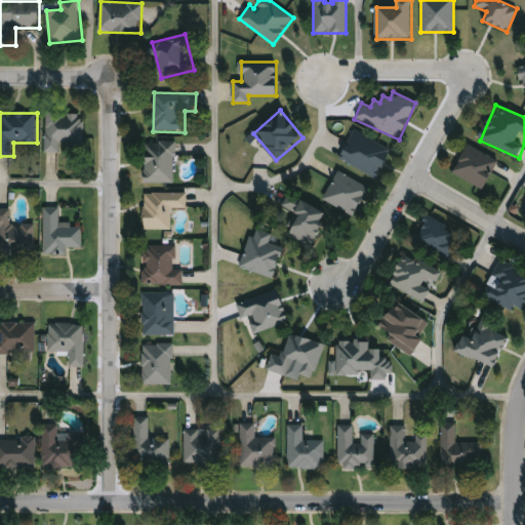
[(85,114),(84,145),(62,144),(62,153),(46,153),(46,113),(85,114)]
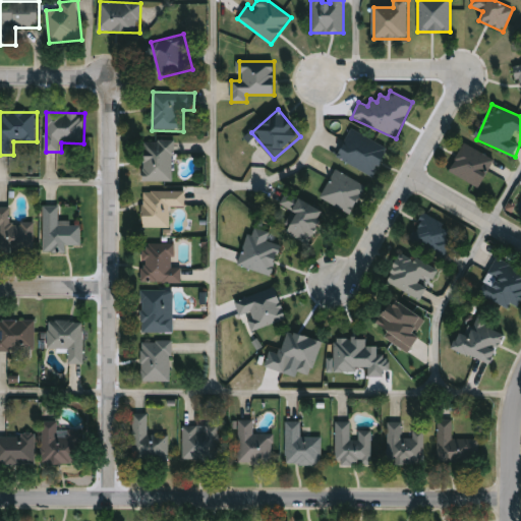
[(374,177),(337,160),(351,129),(389,147),(374,177)]
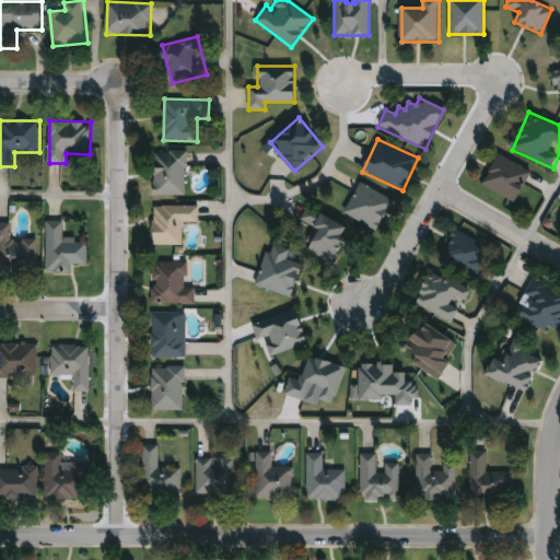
[(155,196),(155,152),(187,152),(187,196),(155,196)]
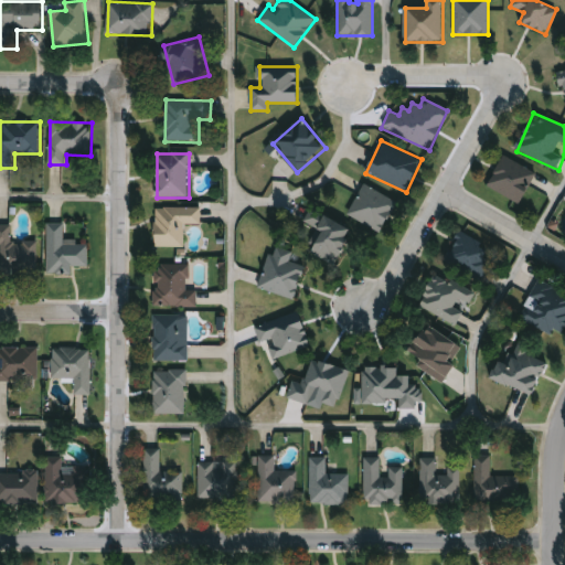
[(535,171),(502,156),(487,188),(521,203),(535,171)]
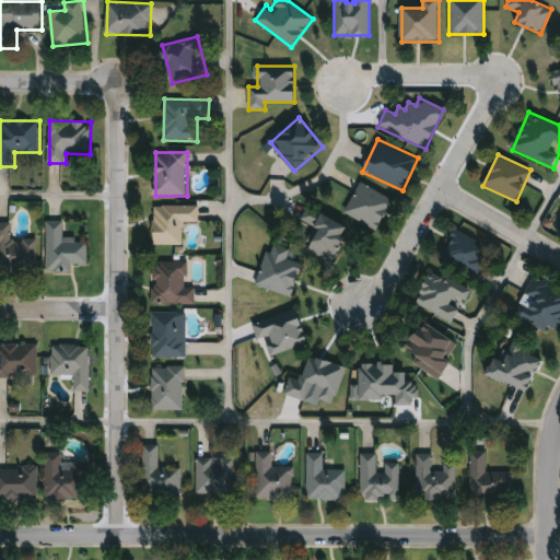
[(343,212),(376,231),(394,200),(361,182),(343,212)]
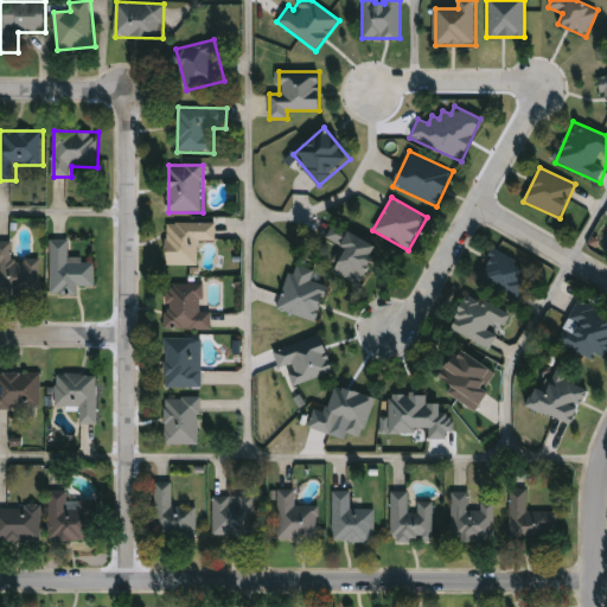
[(168,224),(216,224),(216,241),(199,241),(199,266),(168,266),(168,224)]
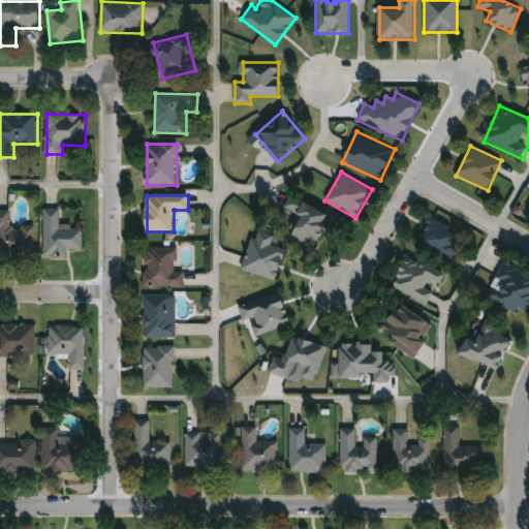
[(331,216),(313,249),(289,236),(301,216),(285,209),(292,195),(331,216)]
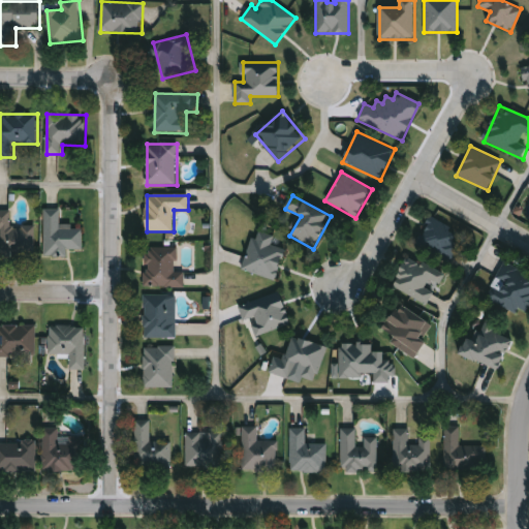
[(45,257),(45,209),(61,209),(61,227),(83,227),(83,249),(68,249),(68,257),(45,257)]
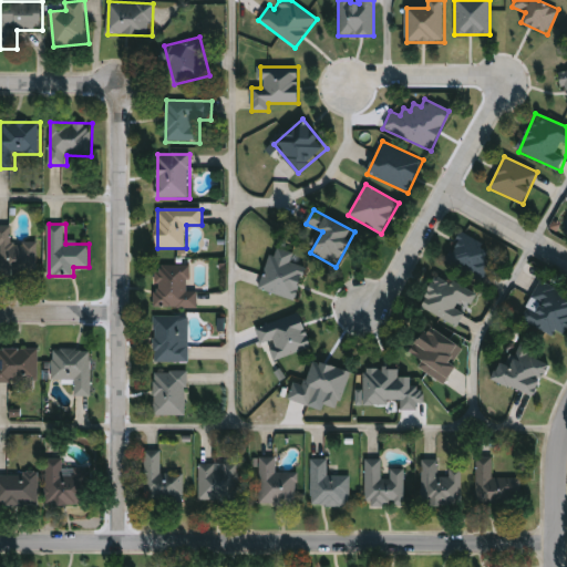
[(38,276),(0,276),(0,227),(12,227),(12,243),(38,243),(38,276)]
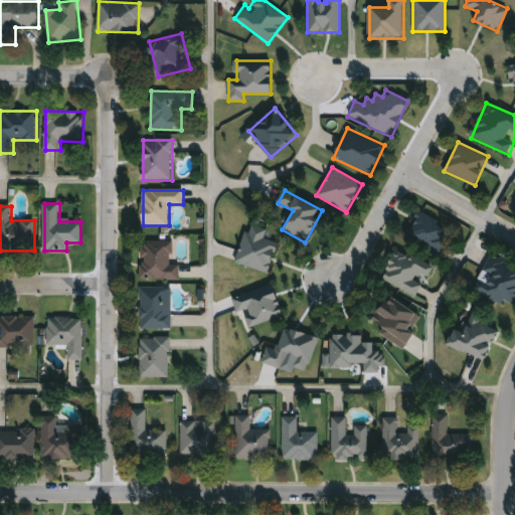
[(404,236),(420,211),(454,232),(438,259),(404,236)]
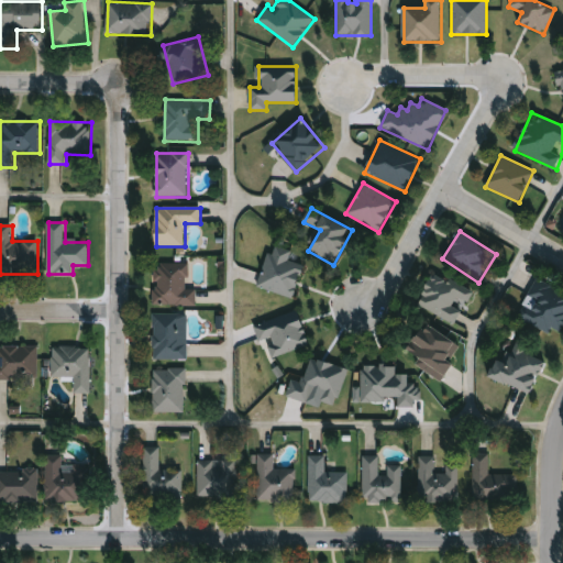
[(258,287),(294,298),(304,265),(288,261),(291,251),(271,244),(258,287)]
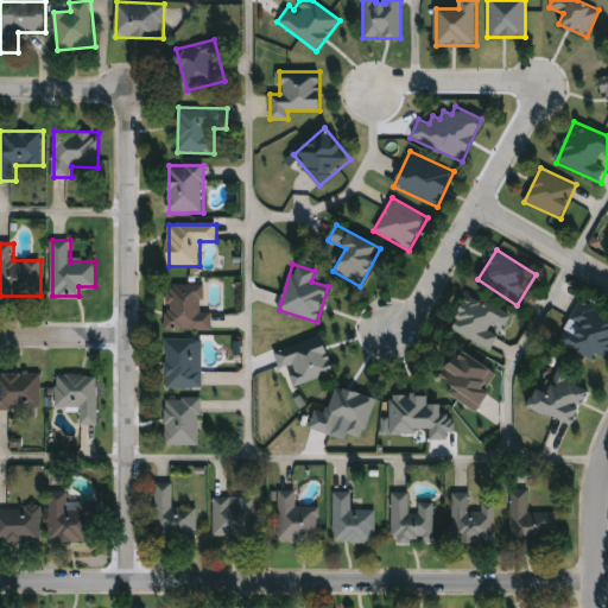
[(213,330),(166,330),(166,284),(202,284),(202,311),(213,311),(213,330)]
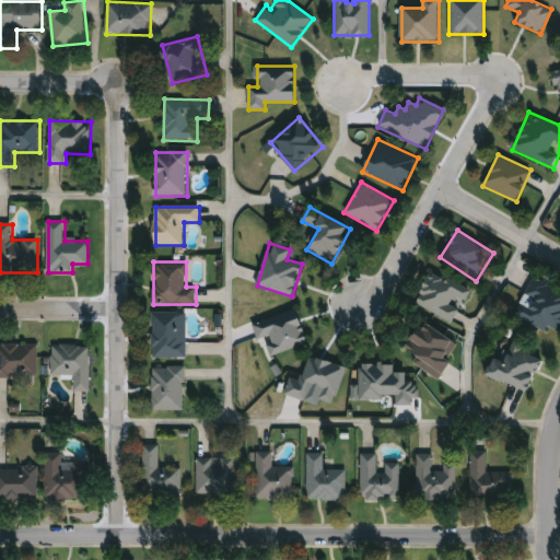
[(470,289),(455,323),(417,305),(432,271),(470,289)]
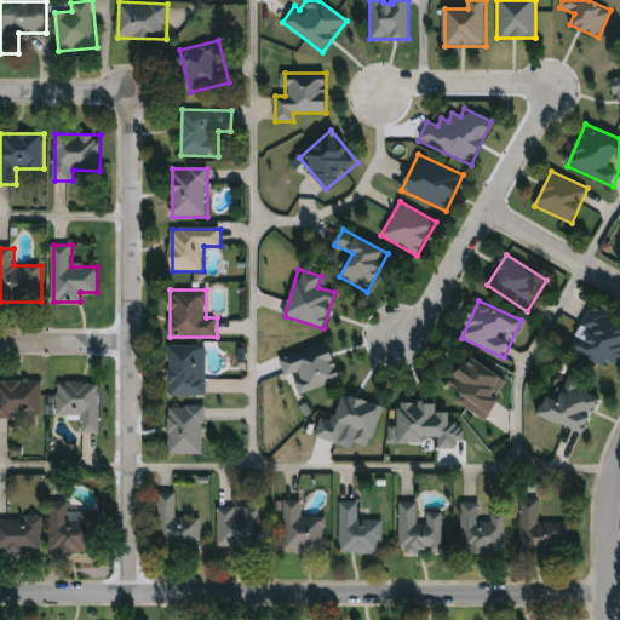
[(619,368),(618,373),(572,348),(593,309),(619,323),(619,368)]
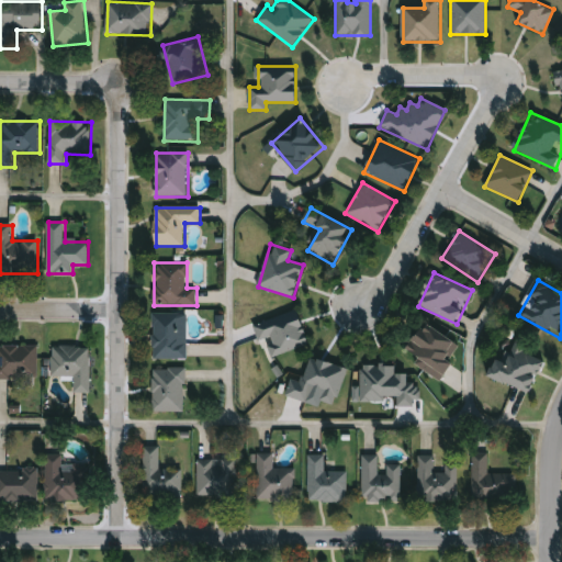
[(253,325),(258,340),(267,337),(273,356),(308,344),(298,310),(253,325)]
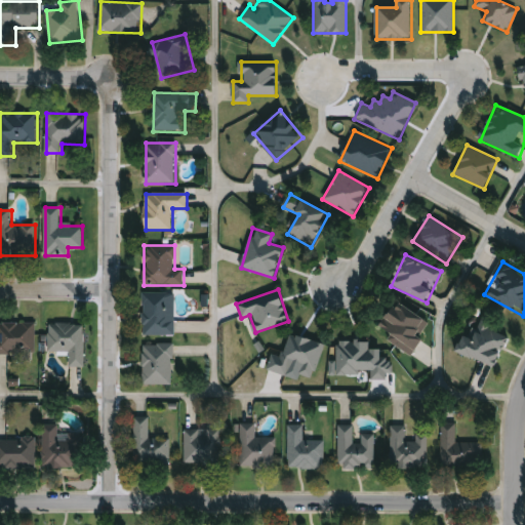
[(174,336),(144,336),(144,293),(174,293),(174,336)]
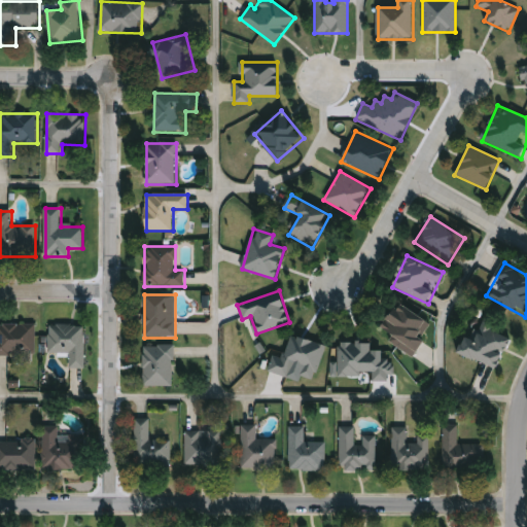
[(433,325),(414,356),(379,335),(398,304),(433,325)]
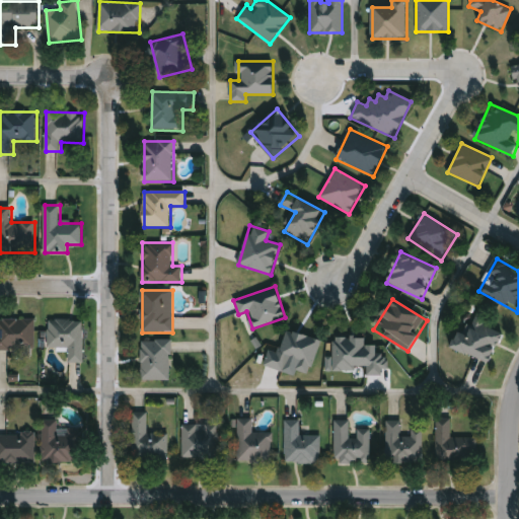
[(452,347),(460,325),(470,329),(476,315),(505,325),(490,362),(452,347)]
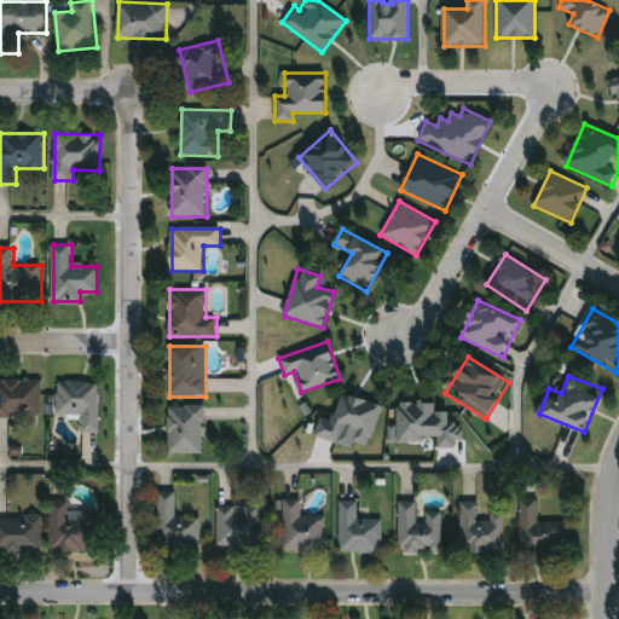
[(0,420),(0,381),(44,381),(42,420),(0,420)]
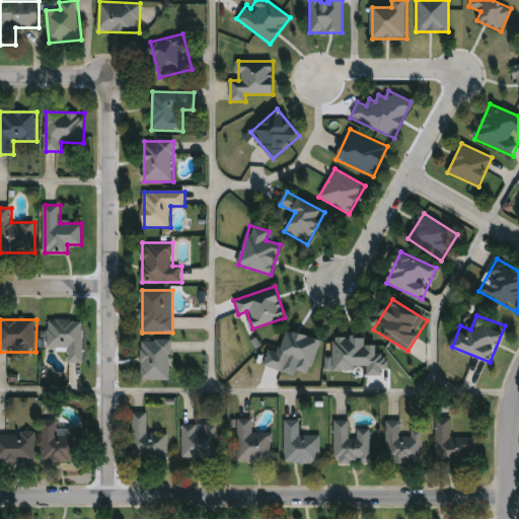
[(84,321),(83,364),(69,363),(69,351),(48,350),(49,320),(84,321)]
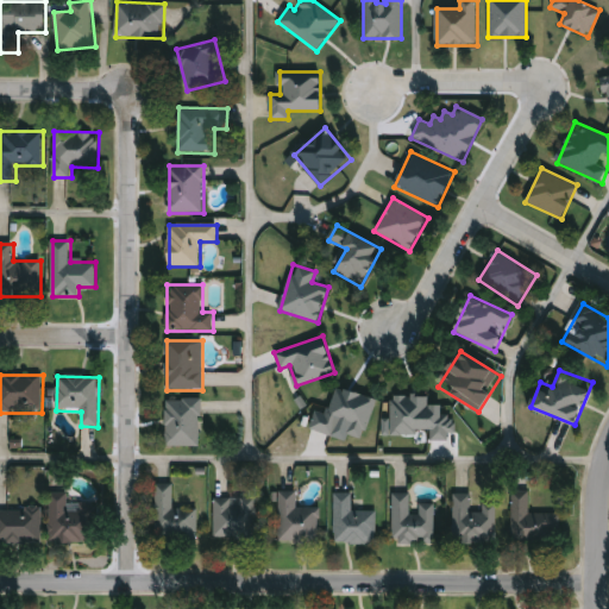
[(376,399),(336,387),(327,414),(315,410),(309,429),(333,435),(338,421),(349,425),(345,434),(364,439),(376,399)]
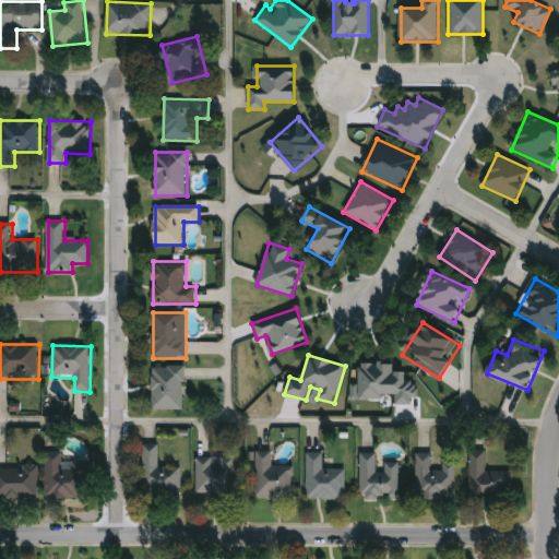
[(351,400),(382,400),(382,394),(394,394),(394,404),(412,404),(412,396),(416,396),(416,380),(405,380),(405,371),(393,371),(393,364),(358,364),(358,383),(351,383),(351,400)]
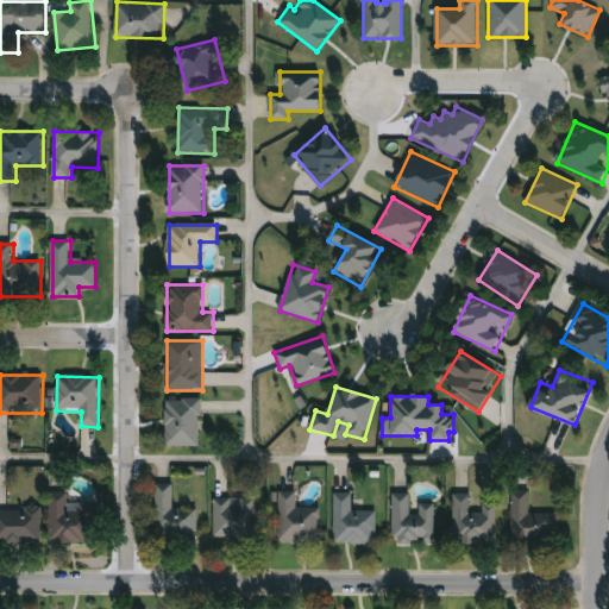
[(202,447),(167,447),(167,400),(202,400),(202,447)]
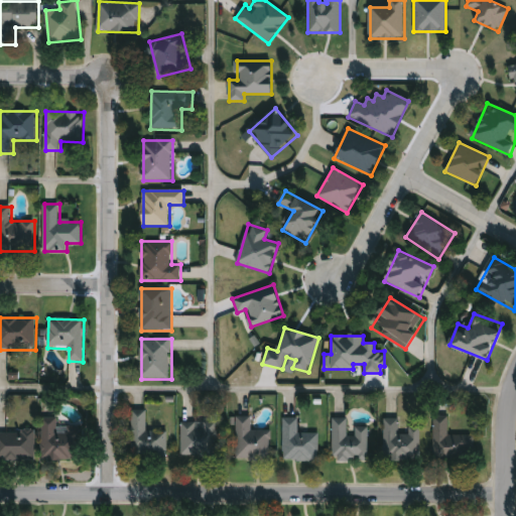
[(147,411),(147,431),(167,431),(167,459),(132,459),(132,411),(147,411)]
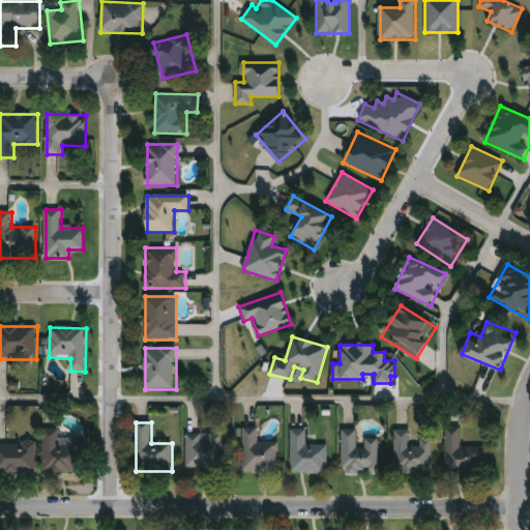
[(488,448),(487,473),(446,473),(446,427),(462,427),(462,447),(488,448)]
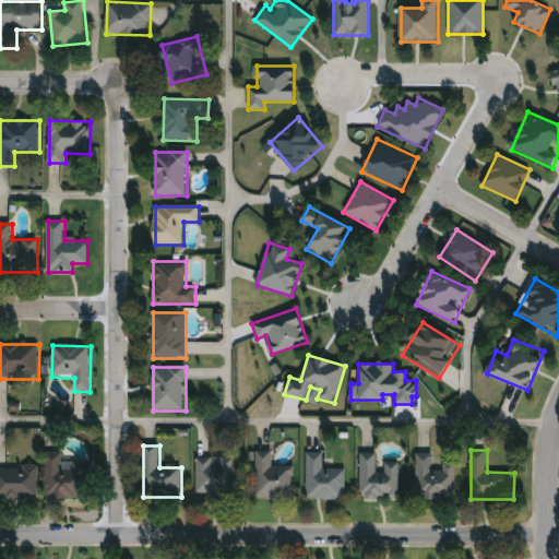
[(256,452),(274,452),(274,465),(293,465),(293,499),(256,499),(256,452)]
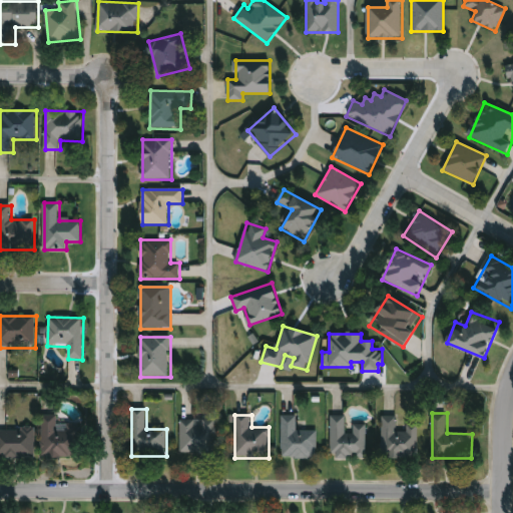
[(80,458),(42,458),(42,416),(58,416),(58,425),(80,425),(80,458)]
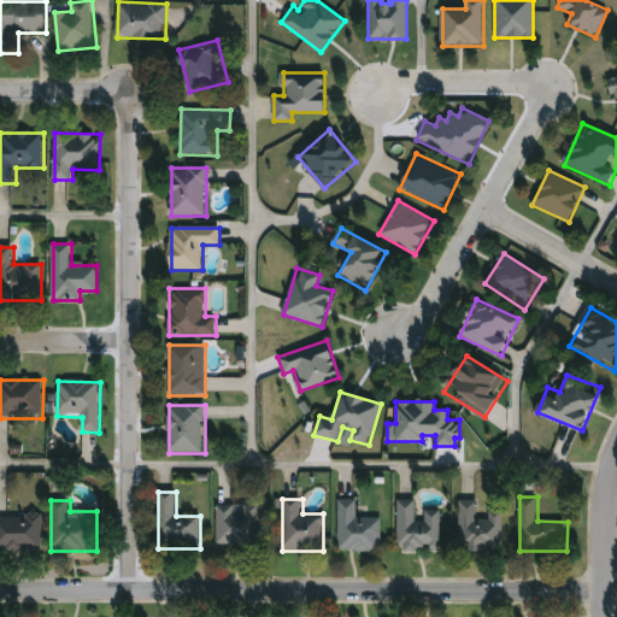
[(382,551),(340,551),(340,500),(358,500),(358,518),(382,518),(382,551)]
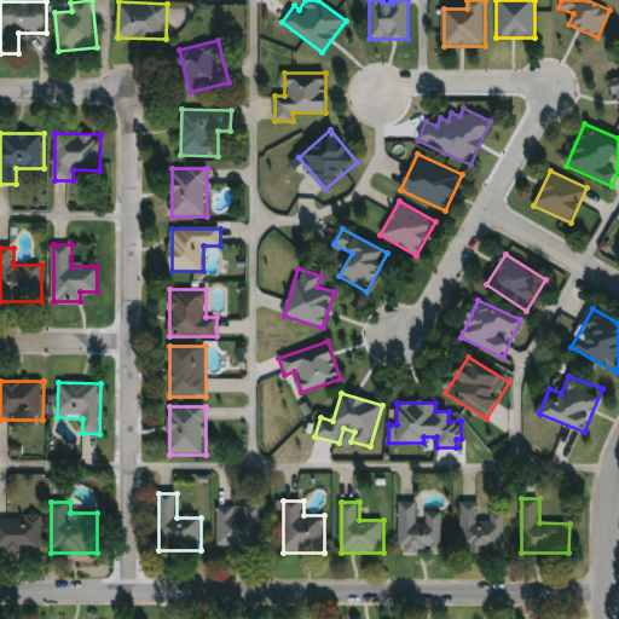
[(443,554),(400,554),(400,502),(418,502),(418,516),(443,516),(443,554)]
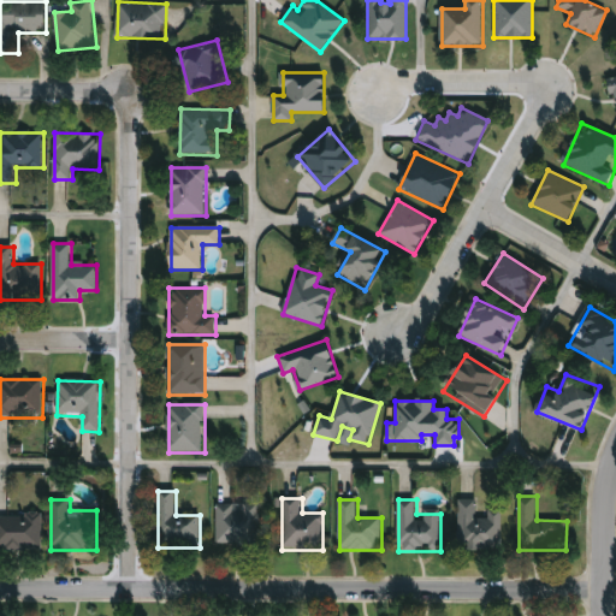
[(503,550),(460,550),(460,501),(478,501),(478,517),(489,517),(489,509),(503,509),(503,550)]
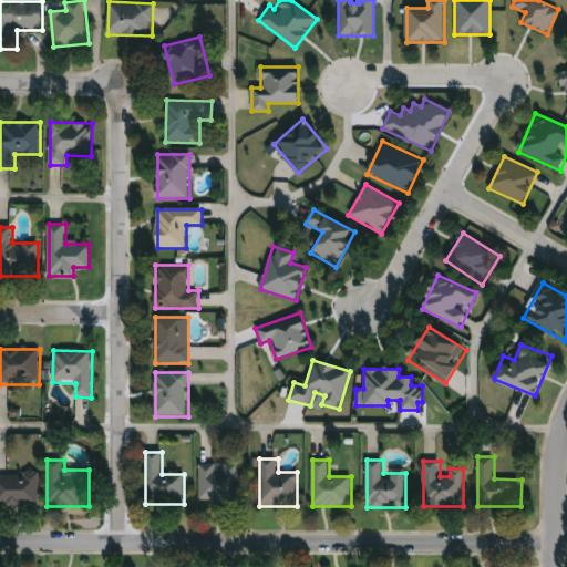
[(200,501),(200,464),(240,464),(240,501),(200,501)]
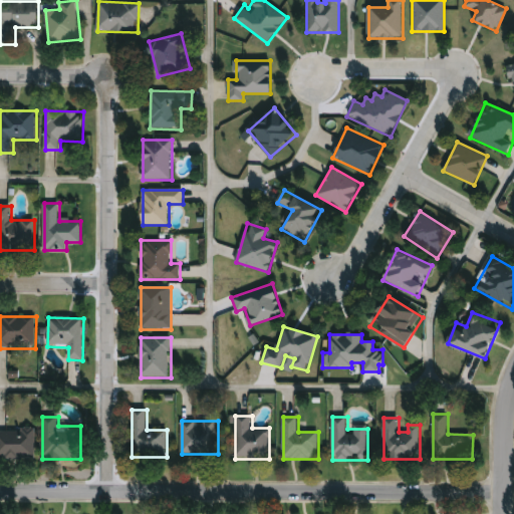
[(0,460),(0,430),(35,430),(35,460),(0,460)]
